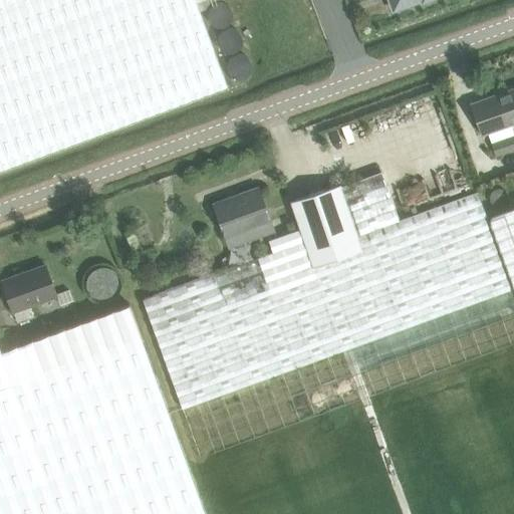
[(0,0),(0,170),(226,87),(195,3),(202,0),(0,0)]
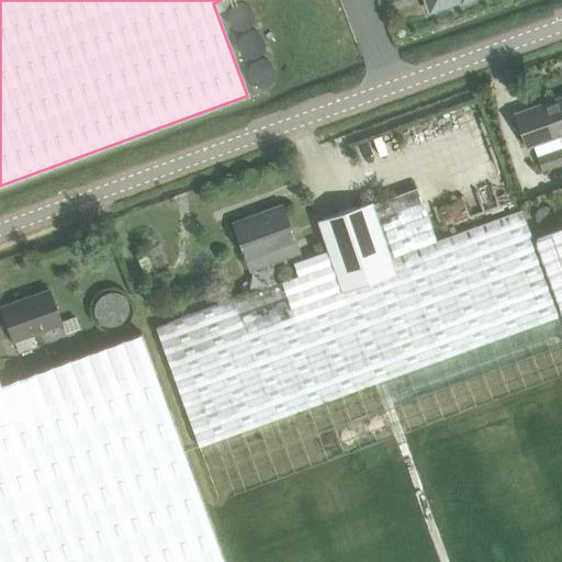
[(425,0),(429,11),(460,0),(461,2),(467,0),(425,0)]
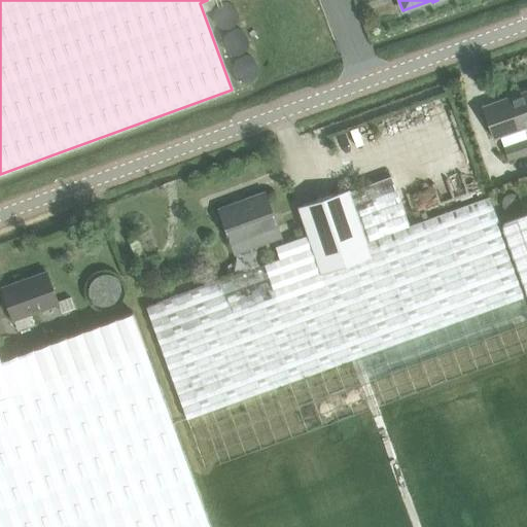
[(526,91),(484,107),(495,138),(526,126),(526,91)]
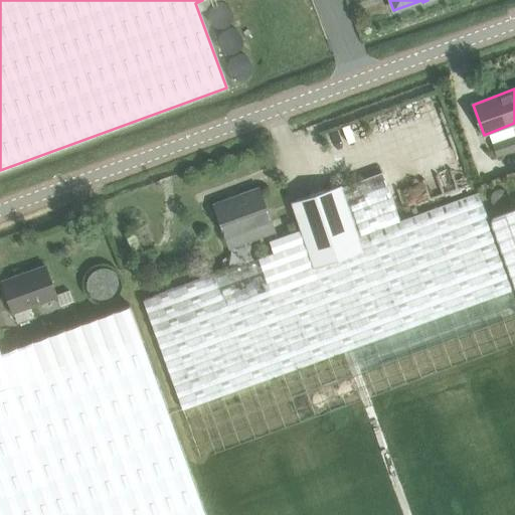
[(514,136),(492,144),(497,156),(514,150),(514,136)]
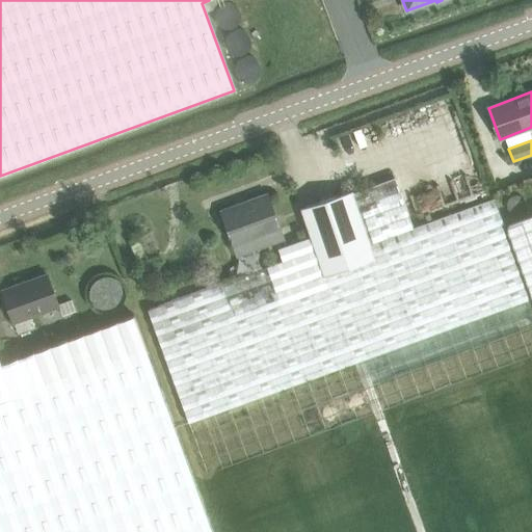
[(283,261),(148,310),(189,425),(530,301),(493,201),(411,229),(394,179),(352,192),(351,192),(351,191),(300,208),(310,237),(278,248),(283,261)]
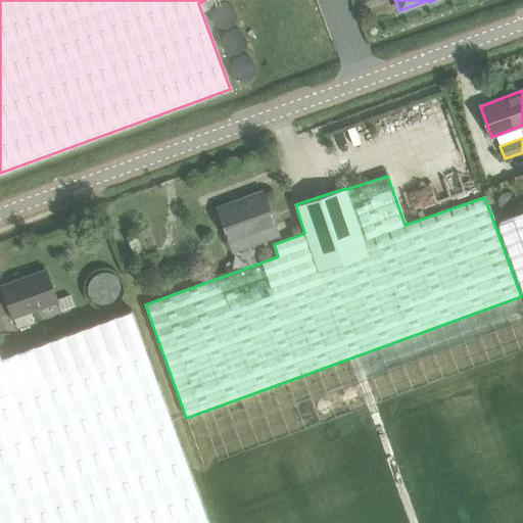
[(232,206),(219,211),(234,251),(279,235),(263,191),(231,202),(232,206)]
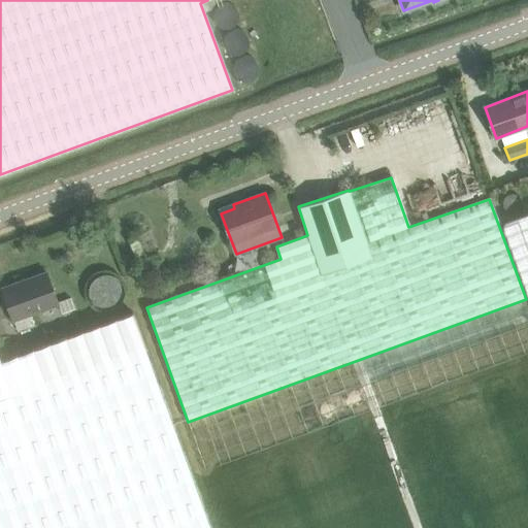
[(527,212),(505,222),(503,227),(527,295),(527,212)]
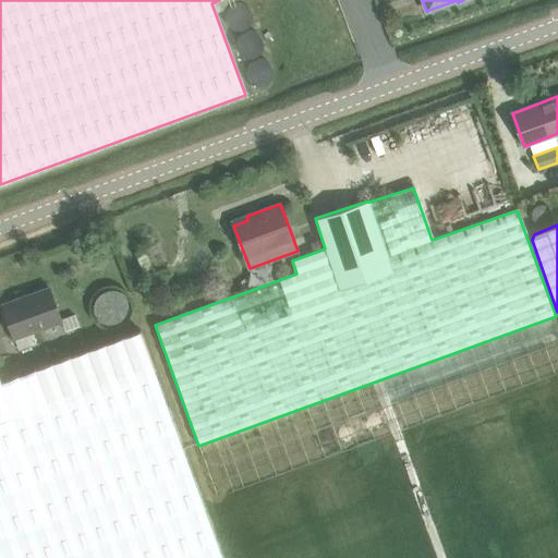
[(19,349),(37,343),(33,331),(62,322),(49,287),(2,304),(14,338),(15,338),(19,349)]
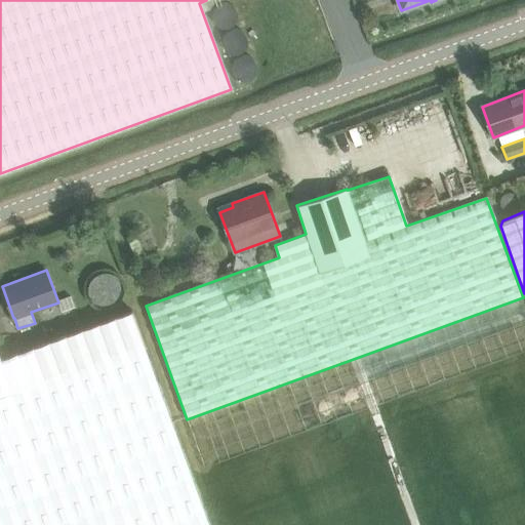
[(74,307),(71,295),(58,300),(62,311),(74,307)]
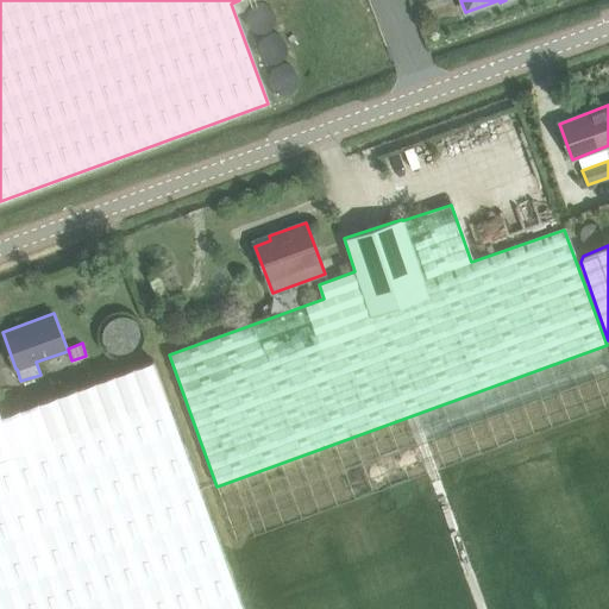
[(0,459),(167,399),(168,399),(154,360),(1,416),(0,412),(0,459)]
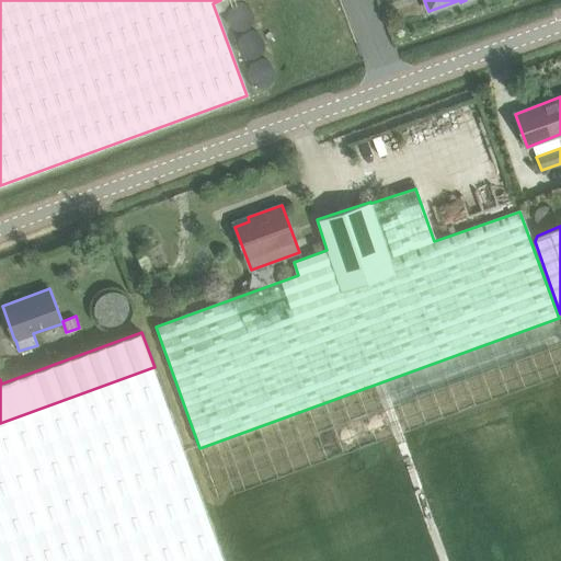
[(0,560),(225,560),(153,367),(0,423),(0,560)]
